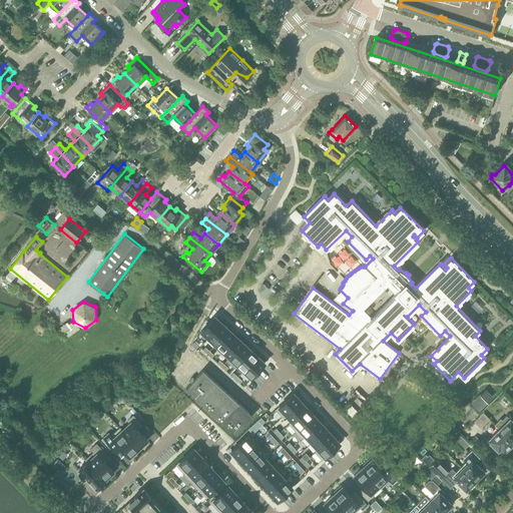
[(220,325),(213,318),(200,334),(207,340),(220,325)]
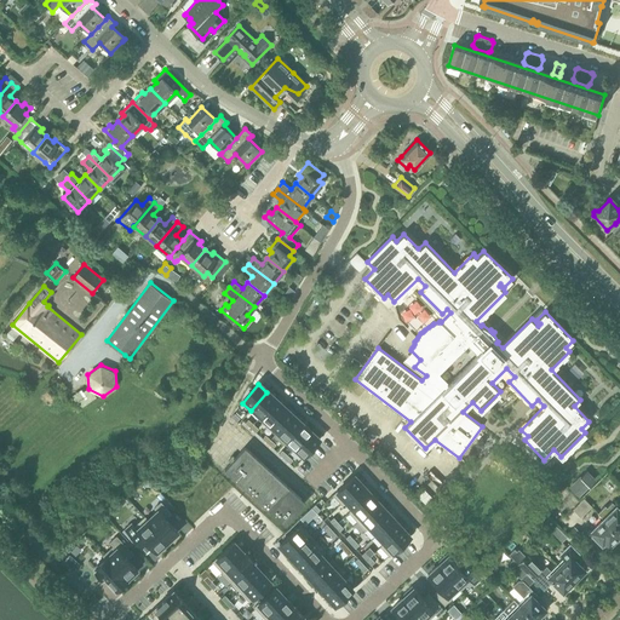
[(275,401),(267,392),(251,411),(259,419),(275,401)]
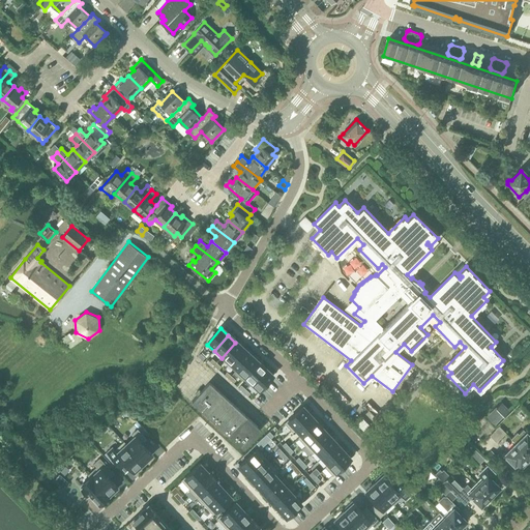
[(242,349),(235,343),(222,358),(229,364),(242,349)]
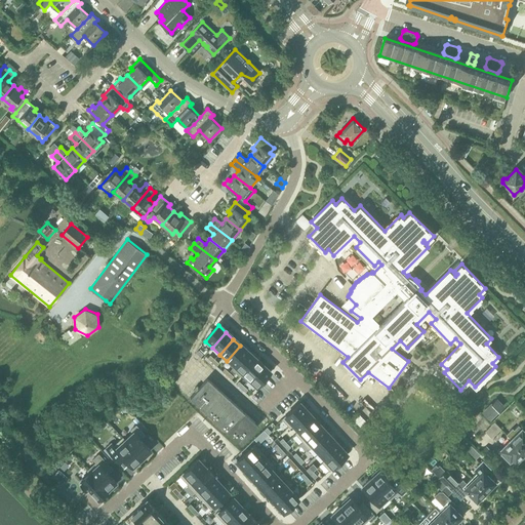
[(247,353),(240,346),(227,361),(234,368),(247,353)]
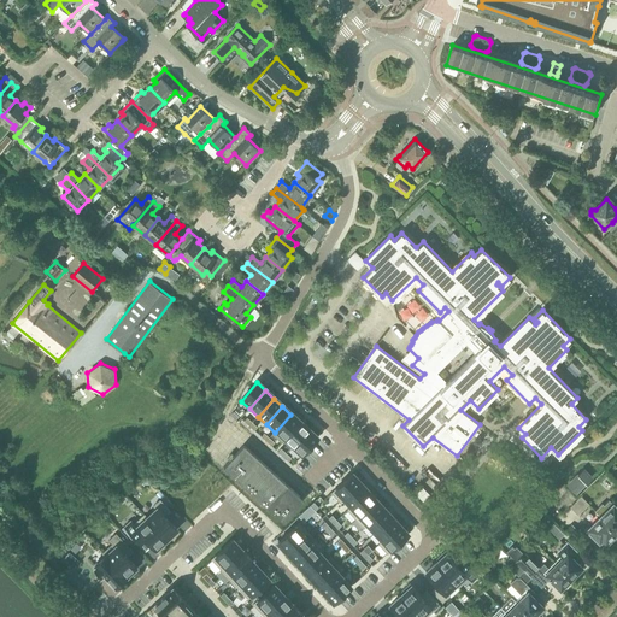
[(299,423),(291,415),(275,433),(283,441),(299,423)]
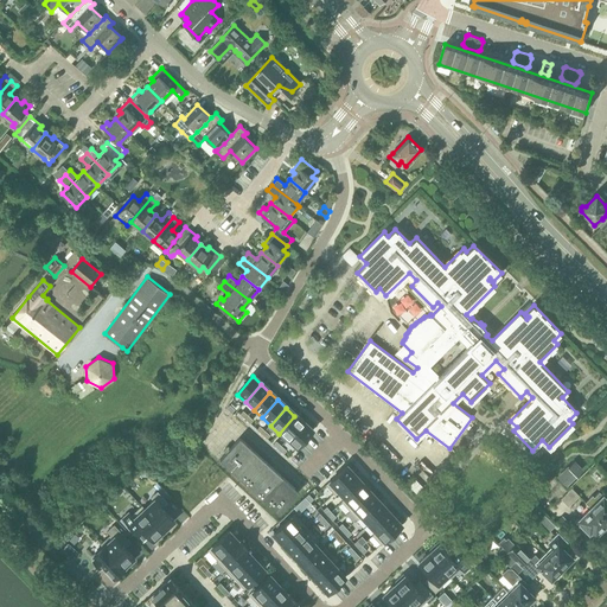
[(302,423),(294,416),(279,434),(287,441),(302,423)]
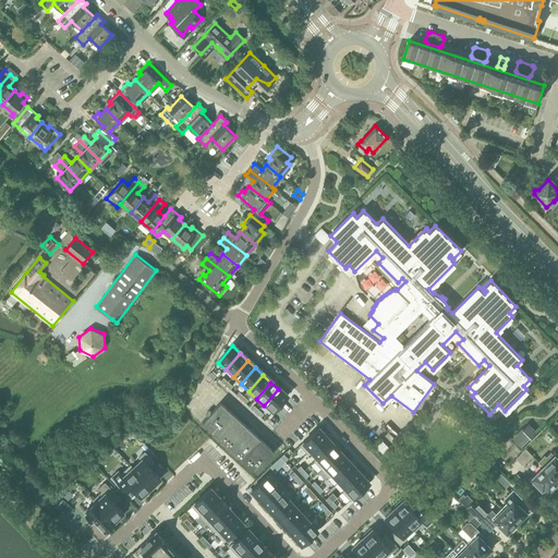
[(286,397),(278,389),(264,405),(273,413),(286,397)]
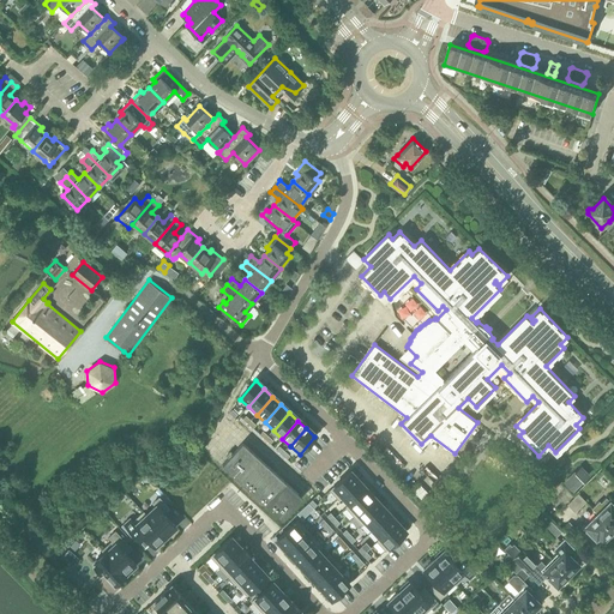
[(485,428),(481,433),(491,441),(494,435),(485,428)]
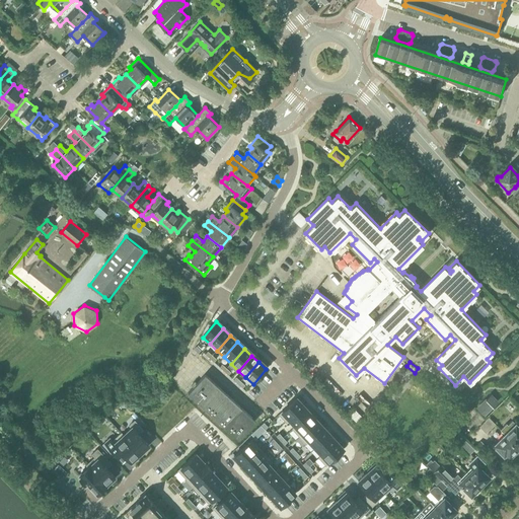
[(188,392),(225,427),(235,437),(238,439),(248,429),(255,421),(225,392),(227,389),(223,386),(221,388),(205,374),(188,392)]
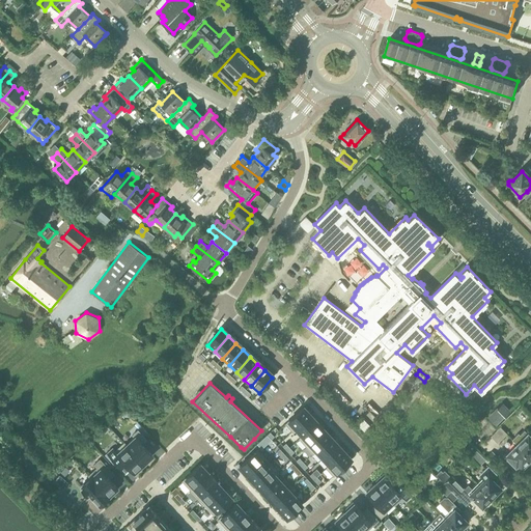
[(505,414),(508,411),(501,403),(498,408),(497,407),(497,408),(498,409),(488,417),(495,423),(504,414),(505,415),(505,414)]
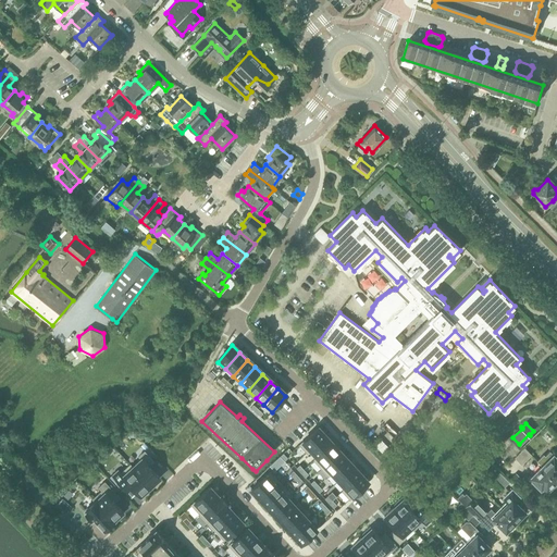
[(324,431),(317,424),(301,441),(309,447),(324,431)]
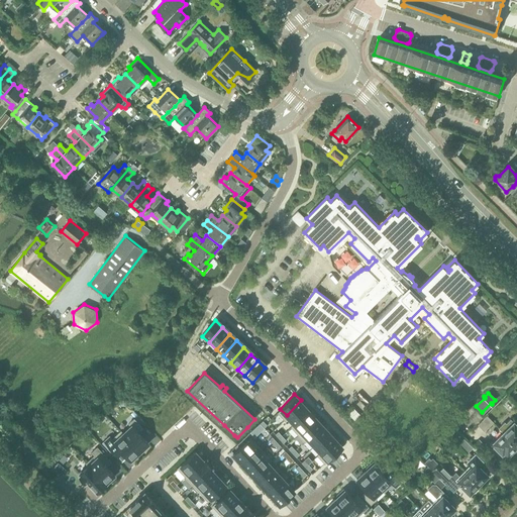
[(308,407),(301,400),(287,415),(294,421),(308,407)]
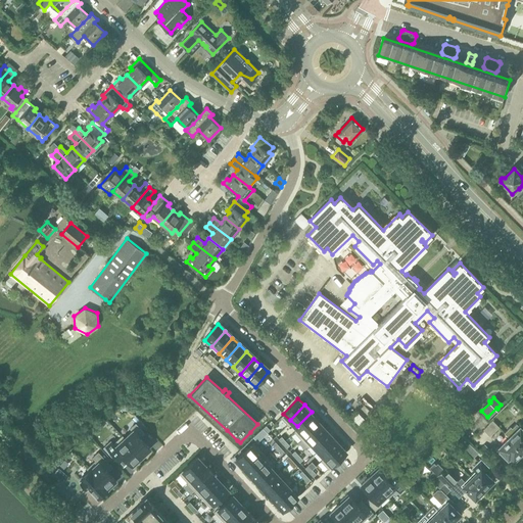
[(318,419),(312,412),(297,426),(304,433),(318,419)]
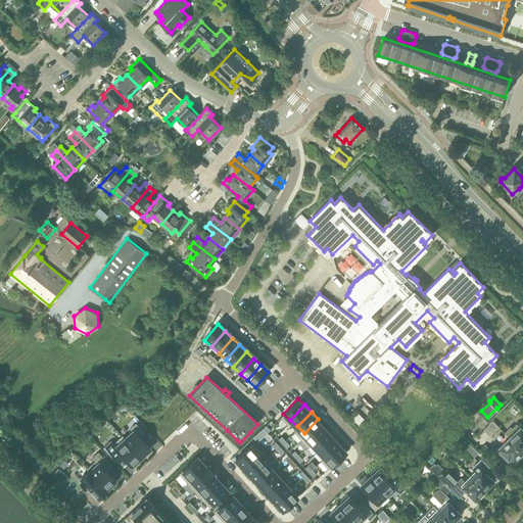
[(325,425),(318,419),(304,433),(312,440),(325,425)]
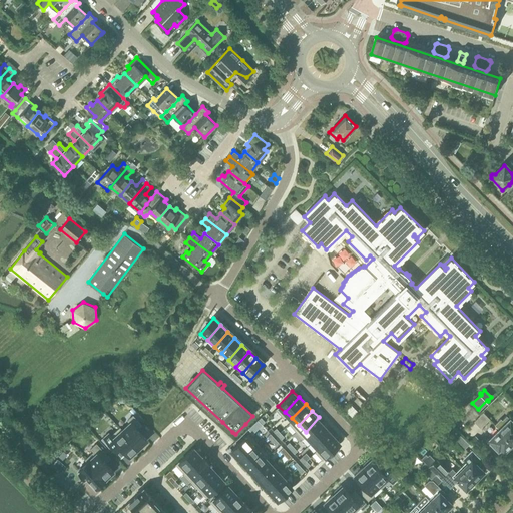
[(489,419),(483,413),(474,421),(480,428),(489,419)]
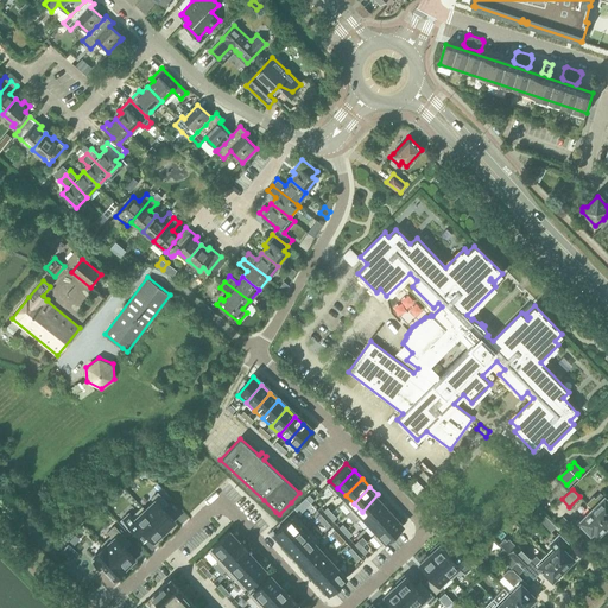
[(146,502),(137,512),(156,532),(166,523),(153,510),(159,505),(147,492),(141,498),(146,502)]
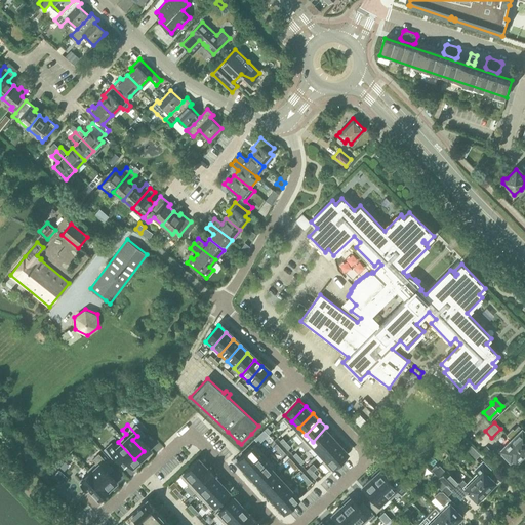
[(511,439),(524,453),(524,432),(522,429),(521,429),(519,426),(514,431),(513,429),(507,435),(511,439)]
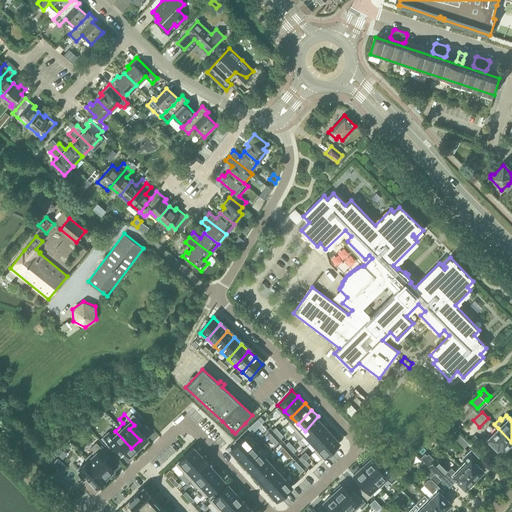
[(325,423),(318,416),(305,431),(312,437),(325,423)]
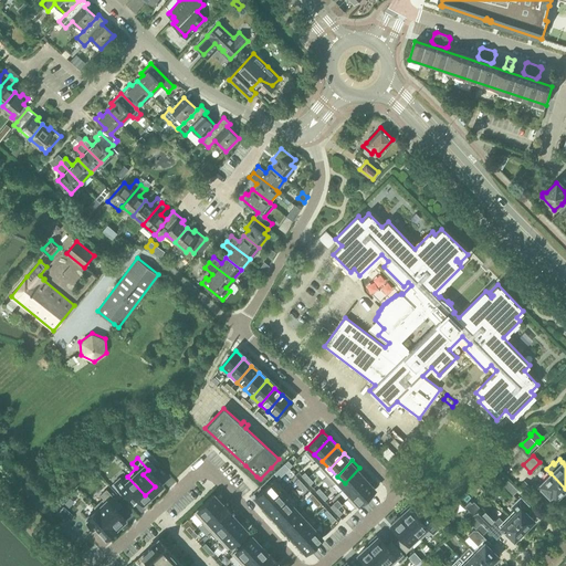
[(258,491),(278,474),(271,468),(260,479),(257,477),(250,482),(258,491)]
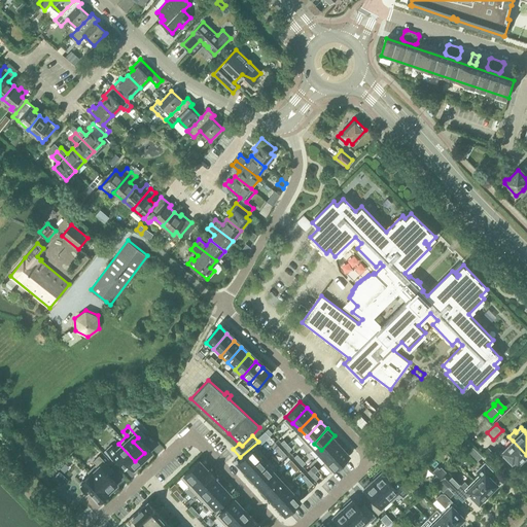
[(342,443),(335,435),(321,450),(328,457),(342,443)]
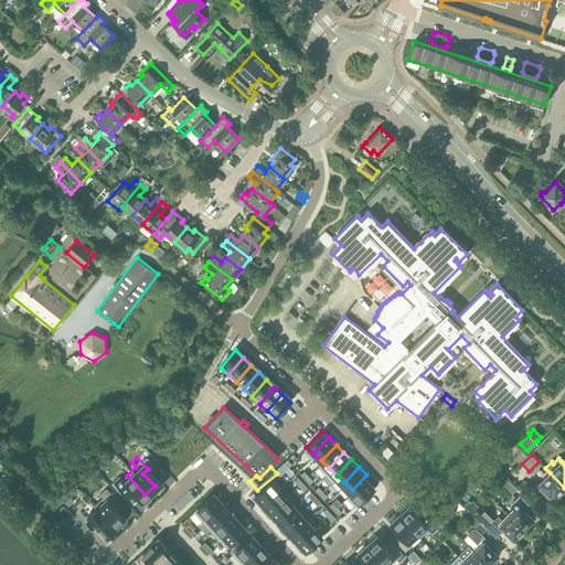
[(564,489),(564,488),(550,472),(537,484),(548,496),(550,493),(554,498),(557,494),(558,496),(564,489)]
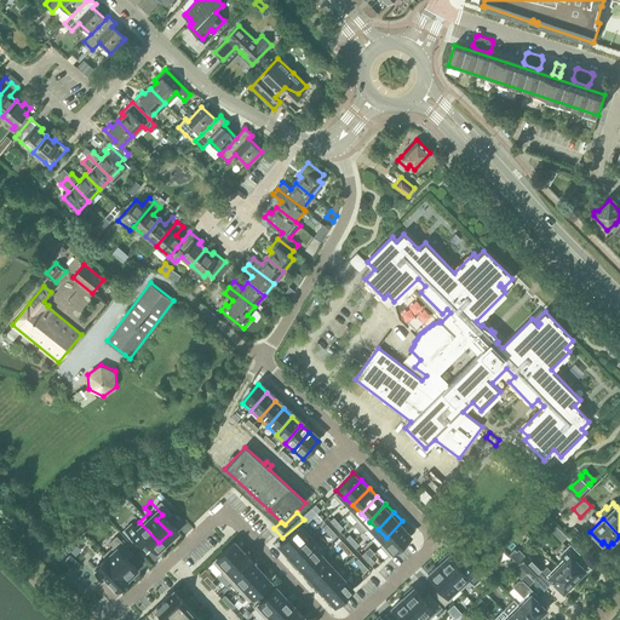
[(293,547),(314,530),(304,520),(282,538),(293,547)]
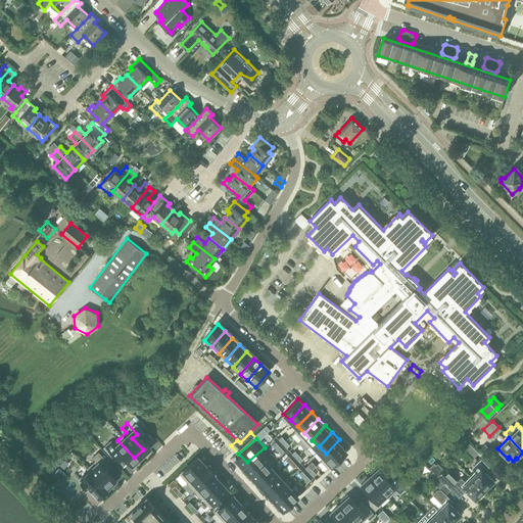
[(346,445),(339,439),(326,454),(333,461),(346,445)]
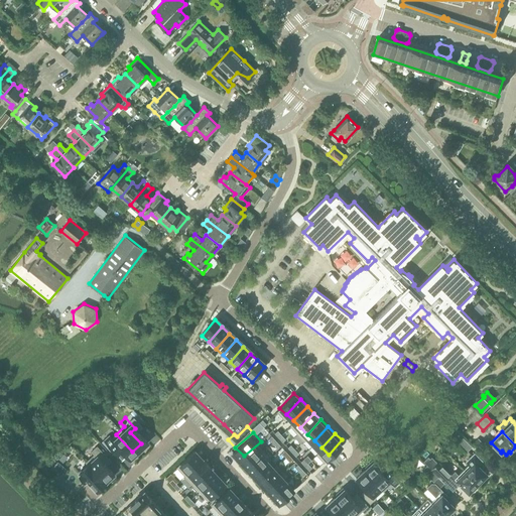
[(104,437),(98,442),(108,453),(112,448),(123,460),(132,452),(116,434),(107,441),(104,437)]
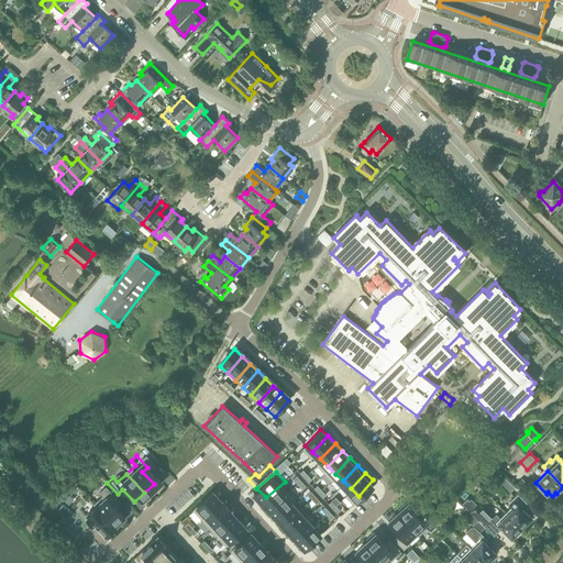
[(506,478),(499,484),(509,494),(516,488),(506,478)]
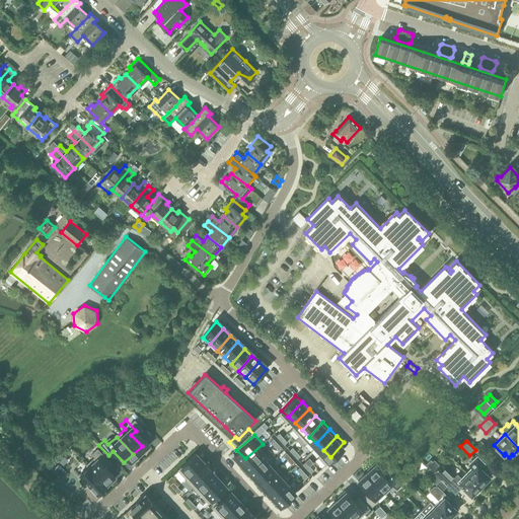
[(480,441),(476,445),(483,452),(487,448),(480,441)]
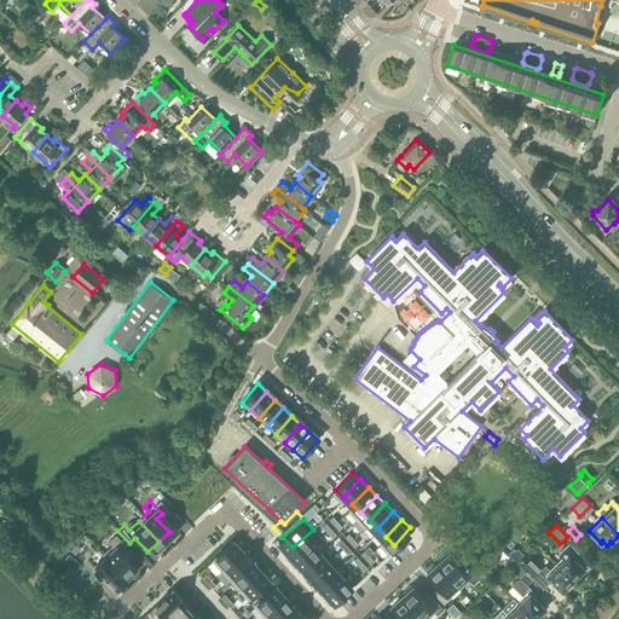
[(304,557),(324,541),(313,530),(293,547),(304,557)]
